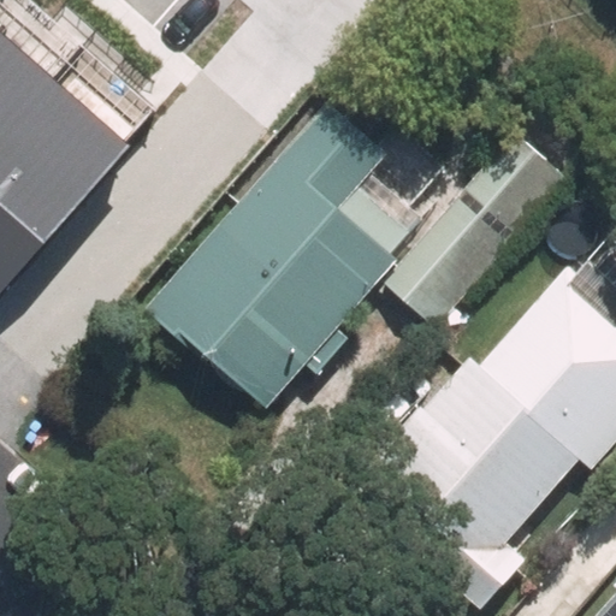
[(136,152),(0,31),(0,292),(6,298),(136,152)]
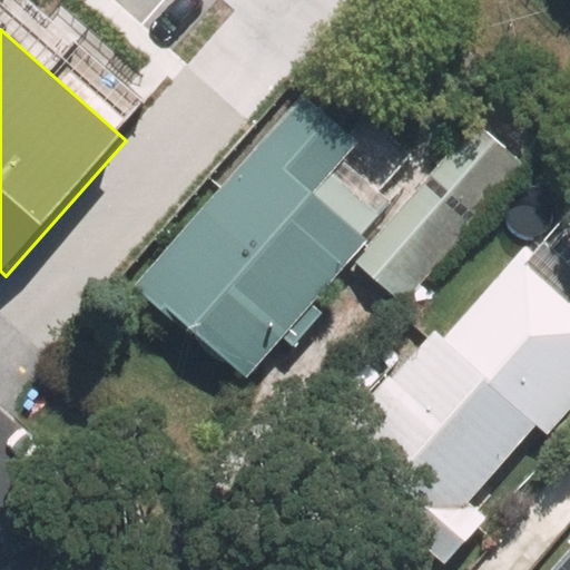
[(301,96),(129,286),(241,385),(281,341),(290,350),(320,316),(310,307),(365,246),(356,238),(387,204),(341,161),(355,145),(301,96)]
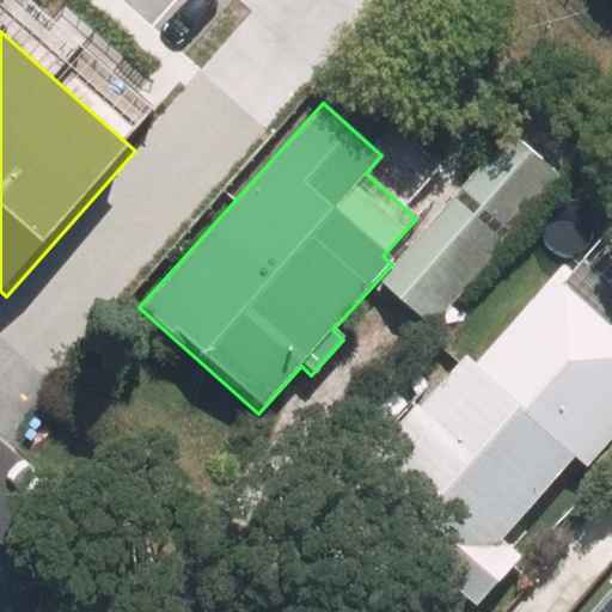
[(564,182),(510,134),(378,282),(432,330),(564,182)]
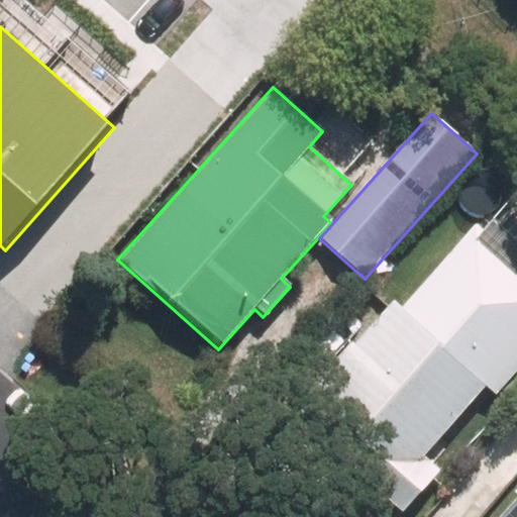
[(516,265),(475,227),(400,311),(391,303),(353,345),(350,343),(303,397),(417,497),(437,474),(420,458),(483,388),(495,399),(516,374),(516,265)]
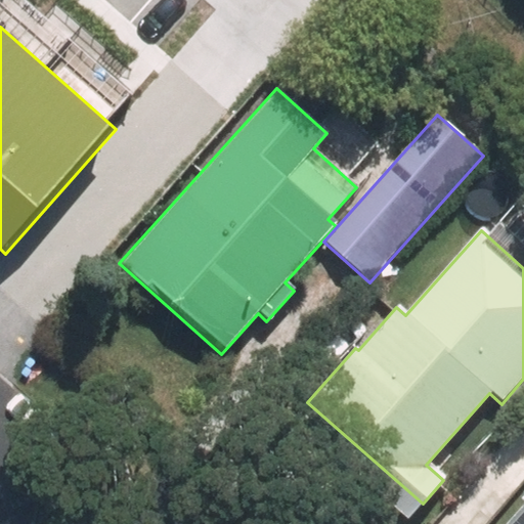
[(523,523),(523,503),(504,523),(523,523)]
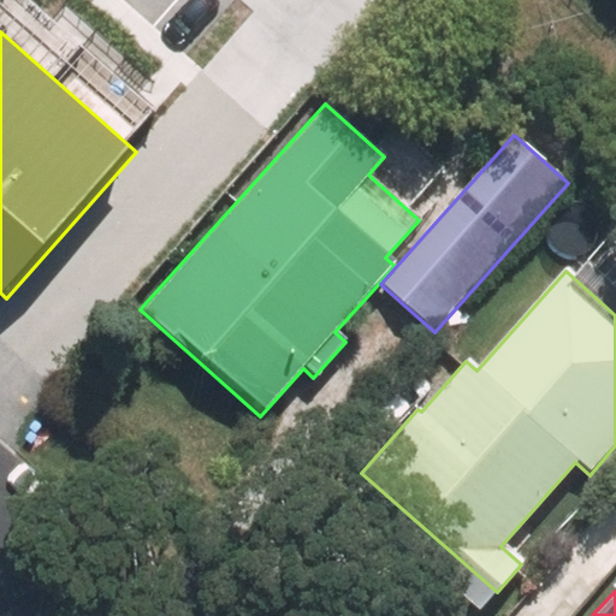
All buildings are outlined.
